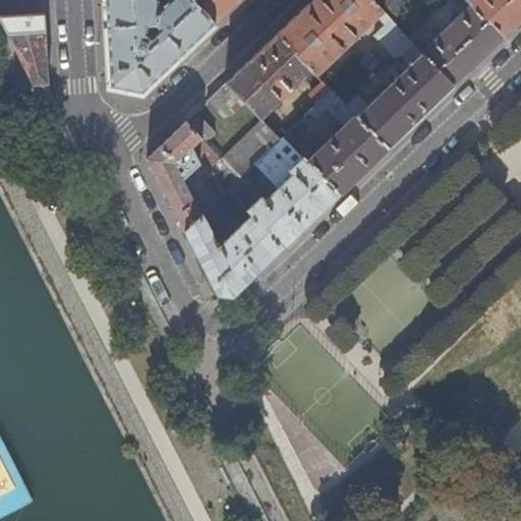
[(0,0),(0,16),(19,15),(44,13),(43,0),(0,0)]
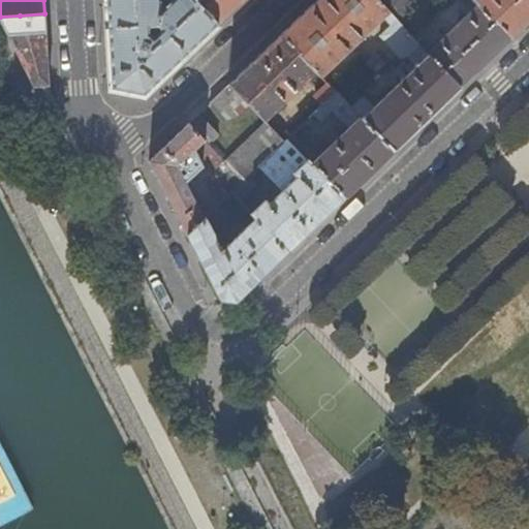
[(217,24),(190,0),(105,0),(106,18),(111,90),(144,95),(217,24)]
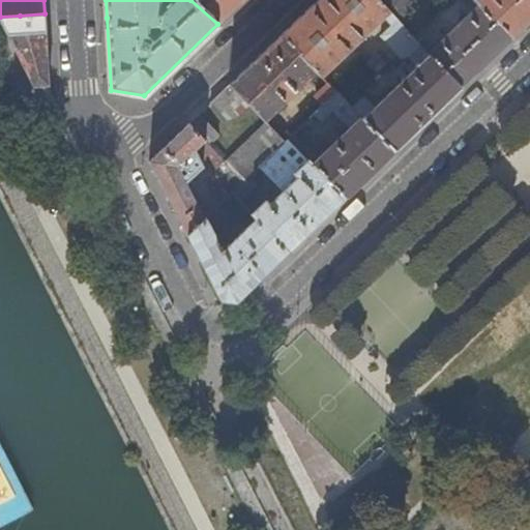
[(190,0),(217,24),(242,0),(190,0)]
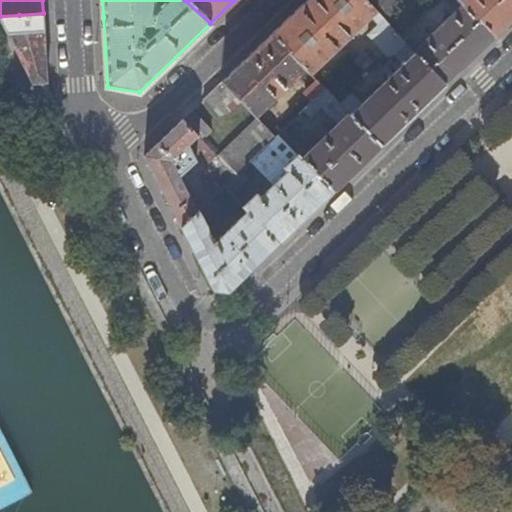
[(367,36),(386,57),(394,55),(406,45),(397,35),(389,27),(364,0),(306,0),(271,34),(305,69),(311,75),(371,18),(378,26),(367,36)]
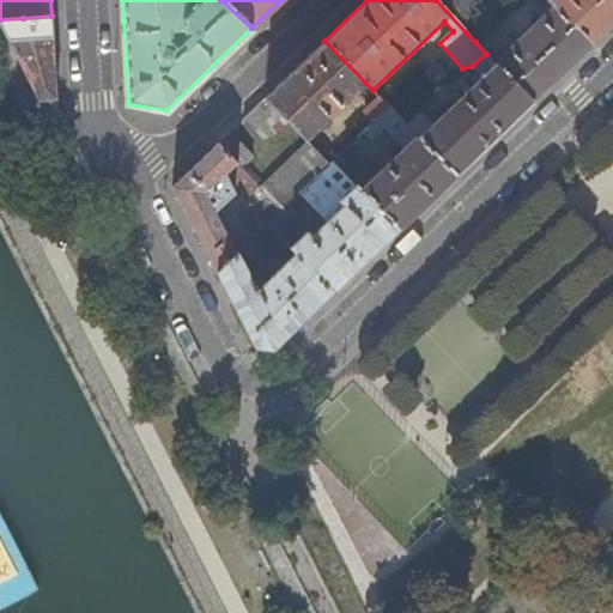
[(436,0),(466,32),(487,12),(474,0),(436,0)]
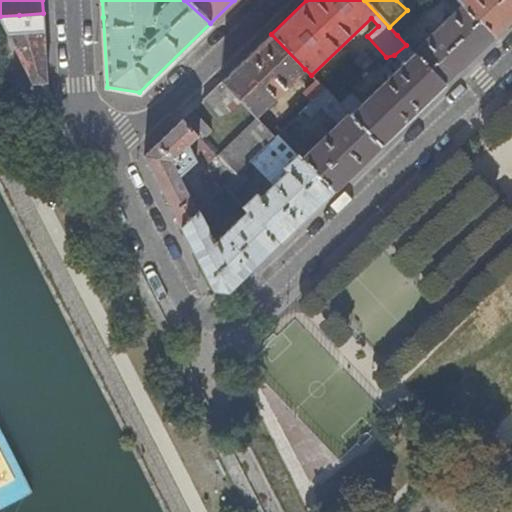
[(413,53),(444,86),(469,61),(494,38),(458,0),(457,0),(448,0),(458,10),(455,13),(442,3),(430,15),(441,27),(413,53)]
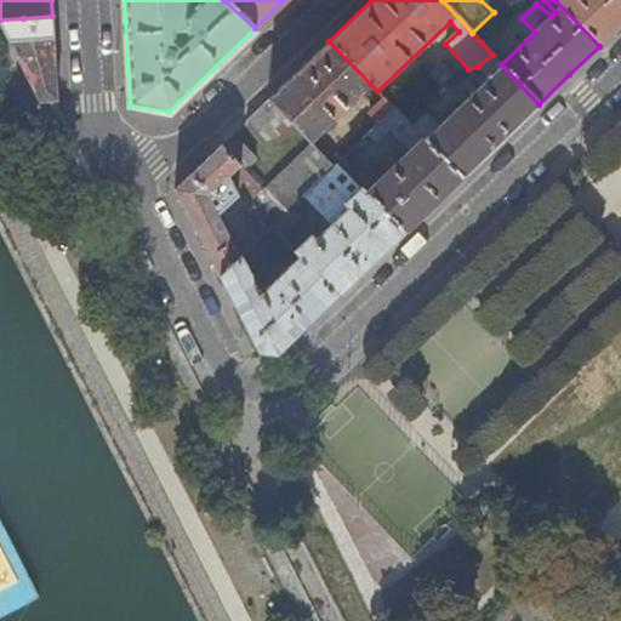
[(620,0),(554,0),(556,0),(599,46),(620,24),(620,0)]
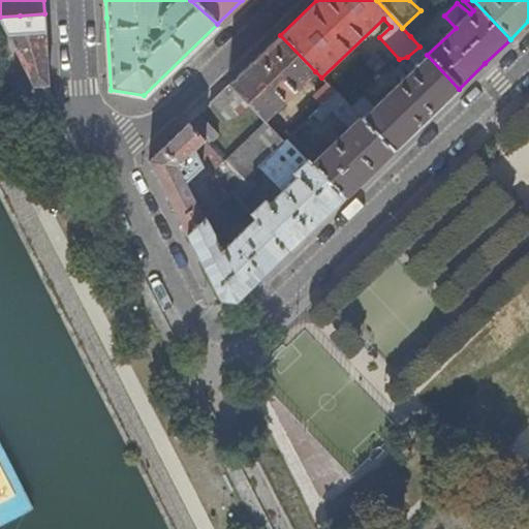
[(6,36),(32,87),(49,86),(47,38),(44,13),(20,16),(22,35),(6,36)]
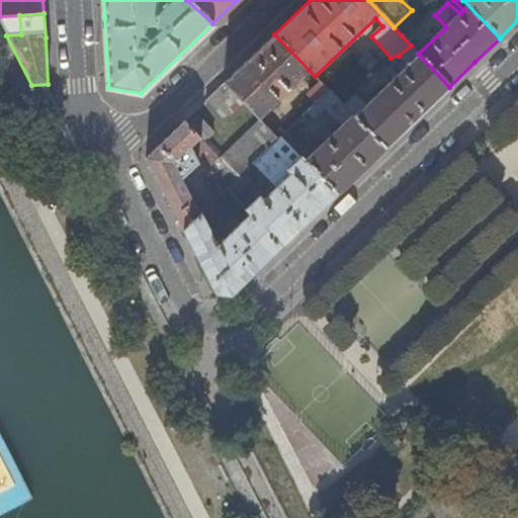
[(260,119),(309,70),(274,34),(225,82),(243,101),(260,119)]
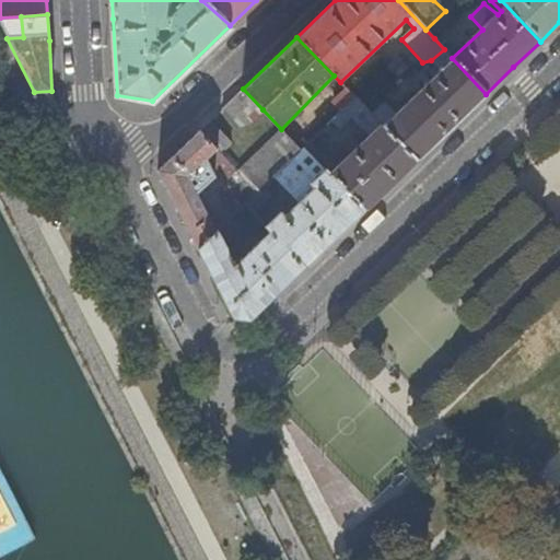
[(384,104),(372,115),(417,160),(453,126),(486,94),(452,58),(444,49),(431,60),(438,67),(431,72),(435,77),(430,82),(427,78),(421,83),(424,86),(395,114),(384,104)]
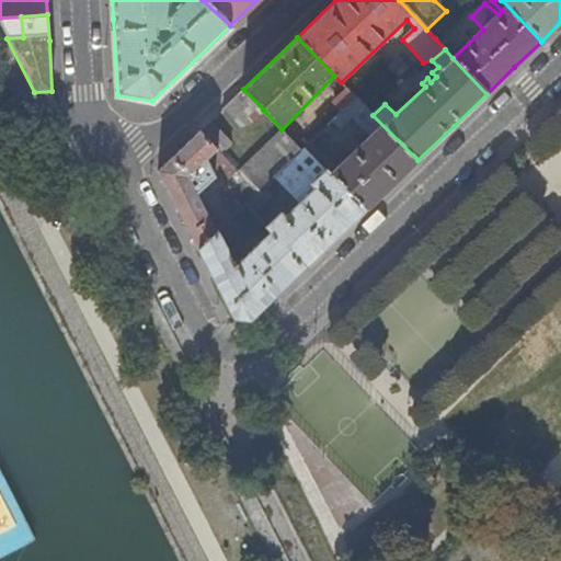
[(263,110),(243,89),(222,110),(238,127),(254,118),(263,110)]
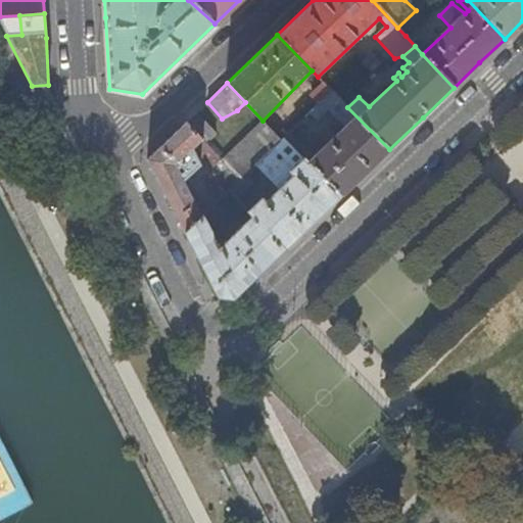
[(320,105),(333,92),(325,84),(311,96),(320,105)]
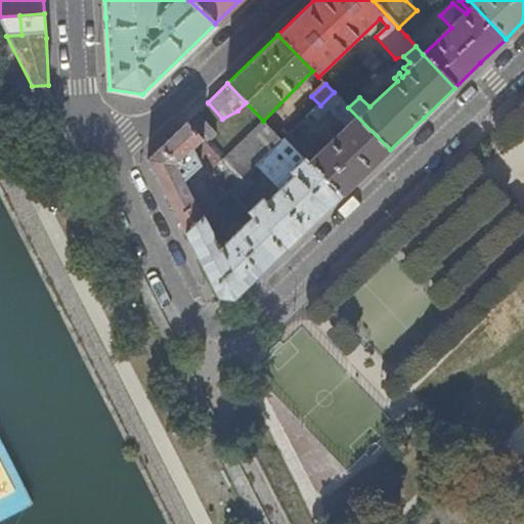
[(287,138),(341,197),(365,173),(390,149),(348,107),(341,99),(334,92),(320,105),(287,138)]
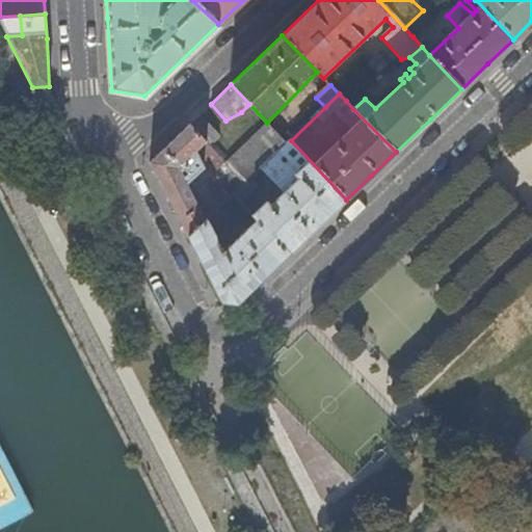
[(200,114),(189,125),(205,142),(210,148),(218,138),(218,135),(200,114)]
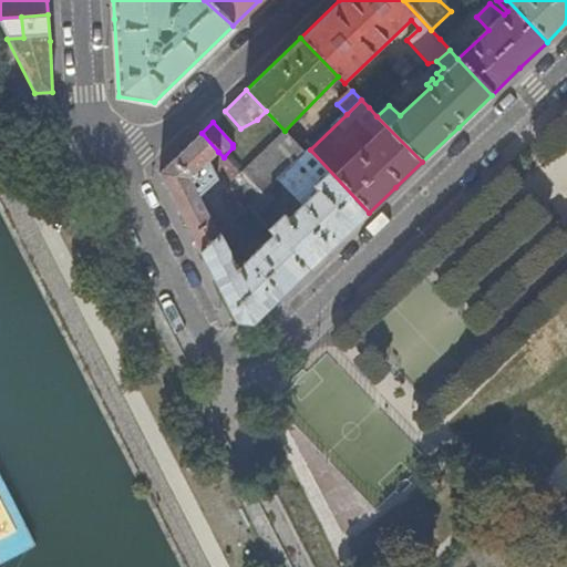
[(174,202),(200,254),(218,237),(207,218),(197,199),(216,182),(207,162),(218,152),(202,133),(160,173),(174,202)]
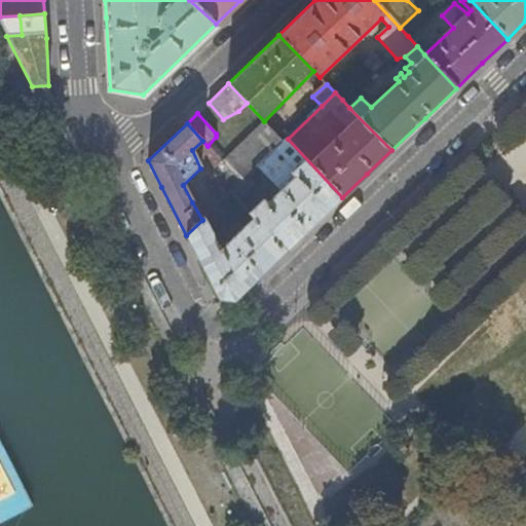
[(257,167),(284,142),(265,123),(223,163),(241,183),(257,167)]
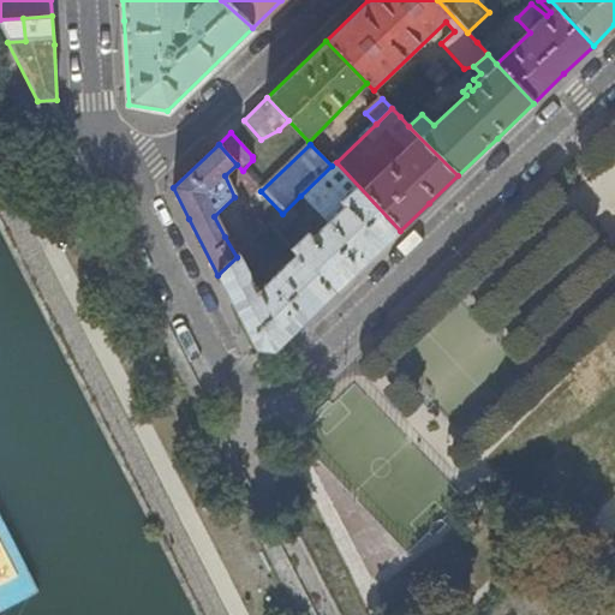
[(371,258),(400,231),(336,162),(332,166),(300,196),(328,224),(312,238),(308,236),(293,250),(298,255),(335,293),(371,258)]
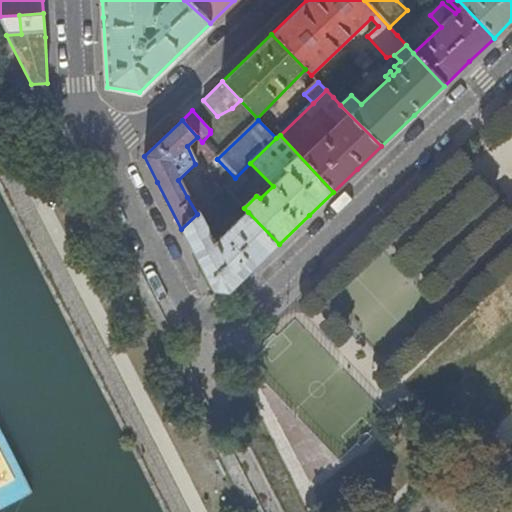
[(240,204),(224,188),(215,197),(230,213),(240,204)]
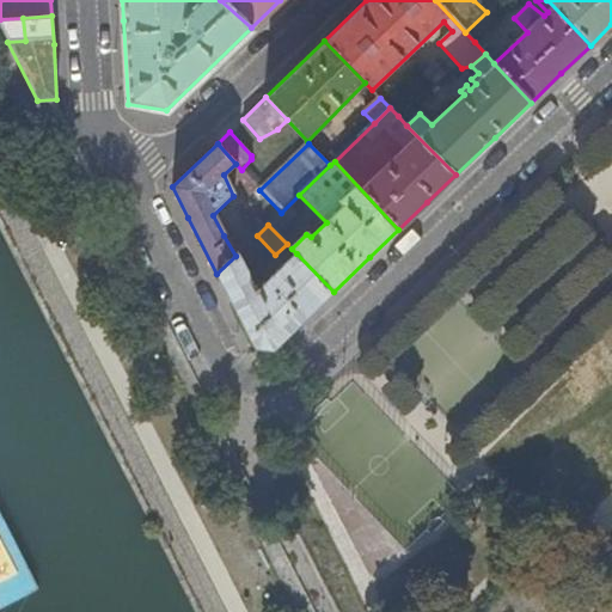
[(301,323),(334,292),(297,254),(275,273),(271,269),(267,274),(271,277),(256,291),(237,255),(236,256),(216,274),(255,348),(273,350),(301,323)]
